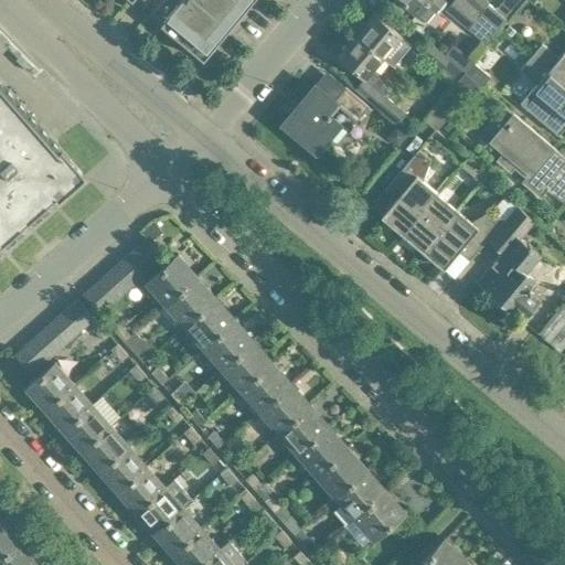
[(160,0),(149,14),(151,17),(176,36),(202,59),(251,0),(160,0)]
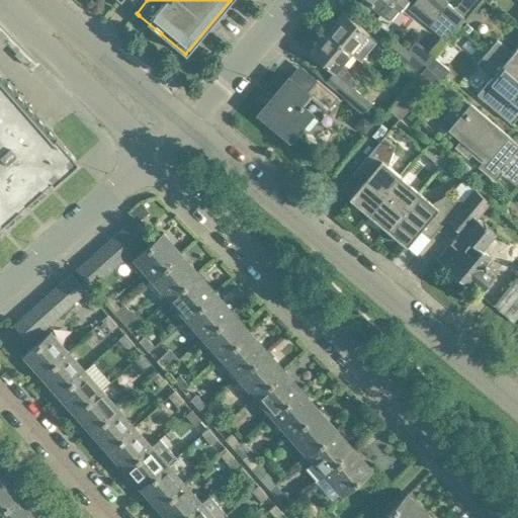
[(407,0),(367,0),(392,20),(407,0)]
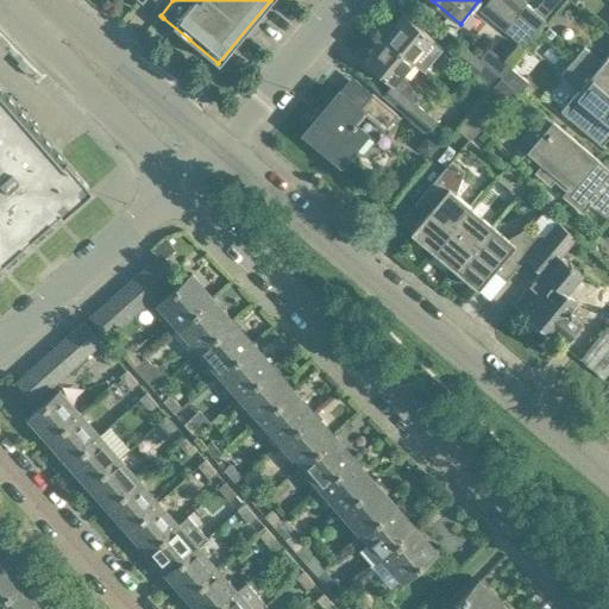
[(518,13),(502,0),(487,0),(479,10),(504,30),(518,13)]
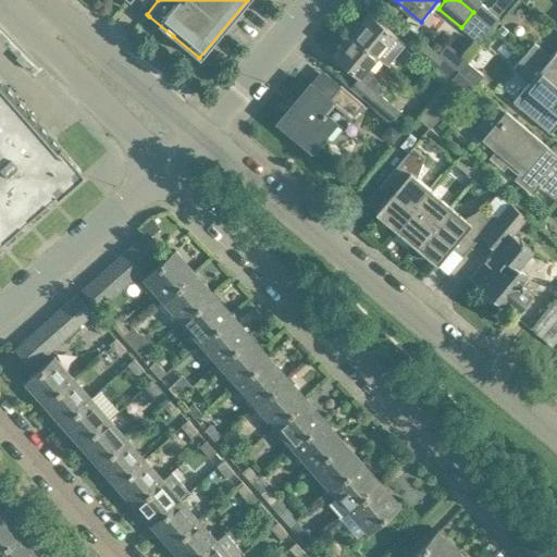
[(483,0),(482,0),(459,0),(473,12),(474,11),(494,27),(500,19),(482,2),(483,0)]
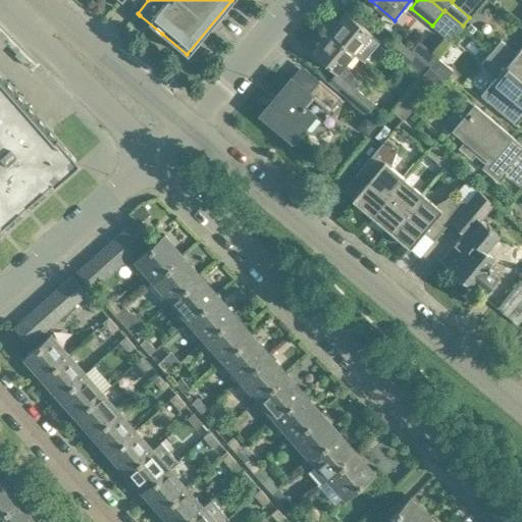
[(371,33),(346,11),(328,32),(354,53),(355,52),(360,56),(366,56),(376,44),(376,38),(371,33)]
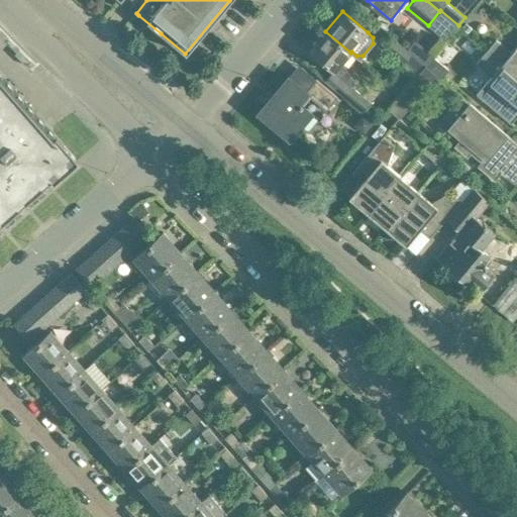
[(466,23),(461,28),(468,32),(472,28),(466,23)]
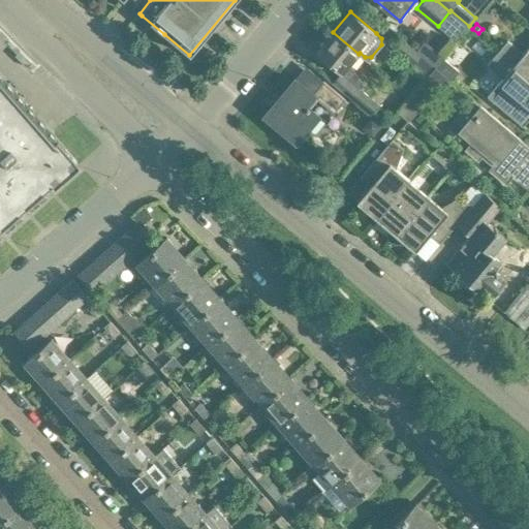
[(351,63),(359,54),(333,32),(315,53),(340,73),(332,82),(371,114),(380,103),(361,88),(364,84),(351,63)]
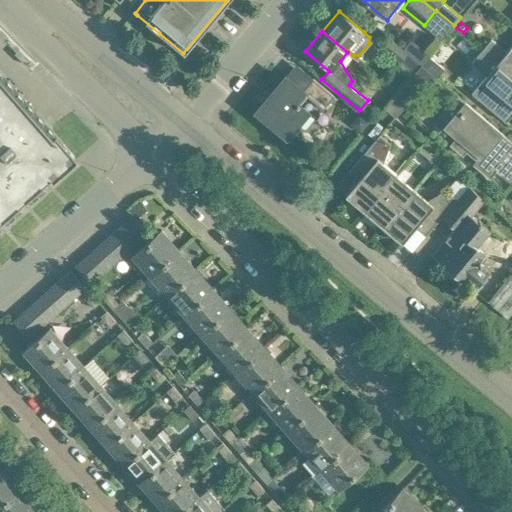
[(421,64),(388,35),(380,46),(400,63),(413,73),(420,65),(421,64)]
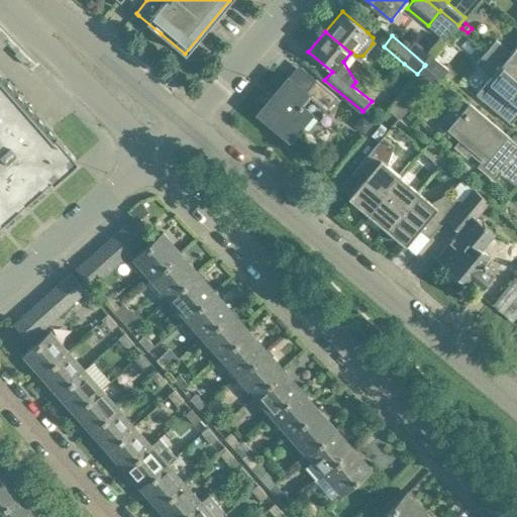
[(516,44),(511,53),(496,39),(486,52),(516,78),(516,44)]
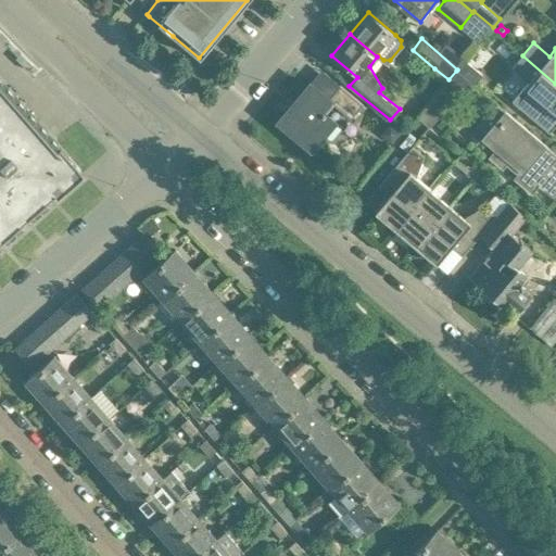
[(555,84),(522,55),(512,68),(528,83),(512,101),(553,136),(554,135),(550,131),(555,124),(555,84)]
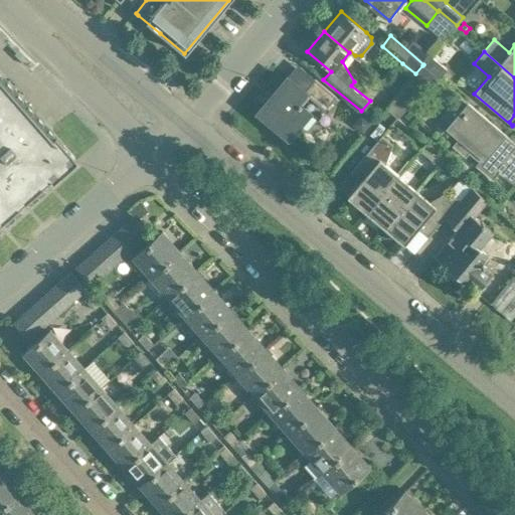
[(433,54),(423,64),(422,65),(434,74),(435,73),(440,77),(448,68),(433,54)]
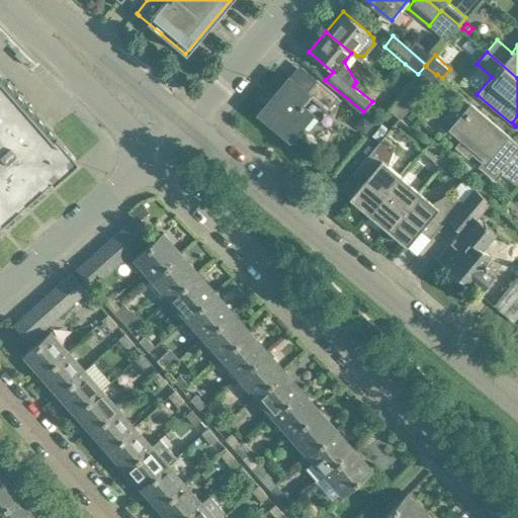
[(424,91),(436,75),(425,66),(418,74),(413,81),(392,105),(403,114),(424,91)]
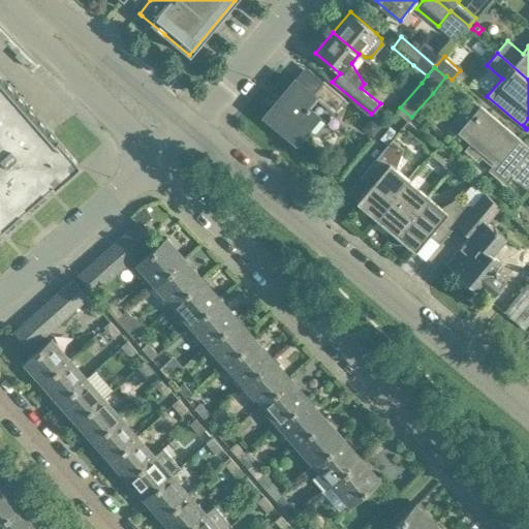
[(80,164),(47,126),(1,74),(0,72),(0,226),(2,225),(5,229),(22,215),(19,211),(26,205),(30,208),(47,193),(43,189),(51,183),(54,187),(80,164)]
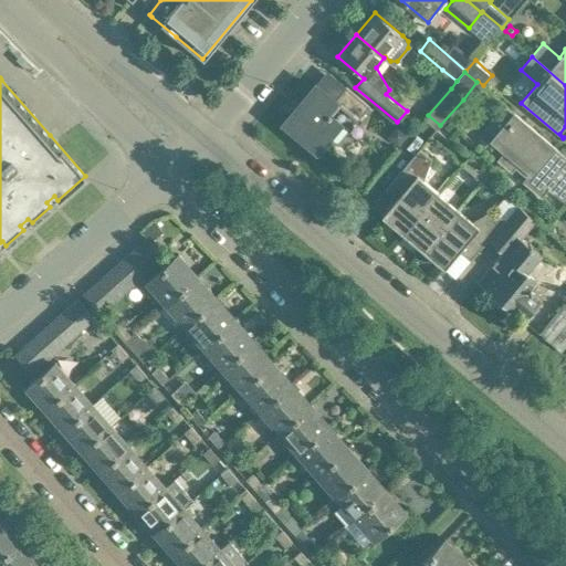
[(369,106),(345,86),(334,101),(315,85),(282,123),(316,152),(342,121),(331,112),(337,103),(357,121),(369,106)]
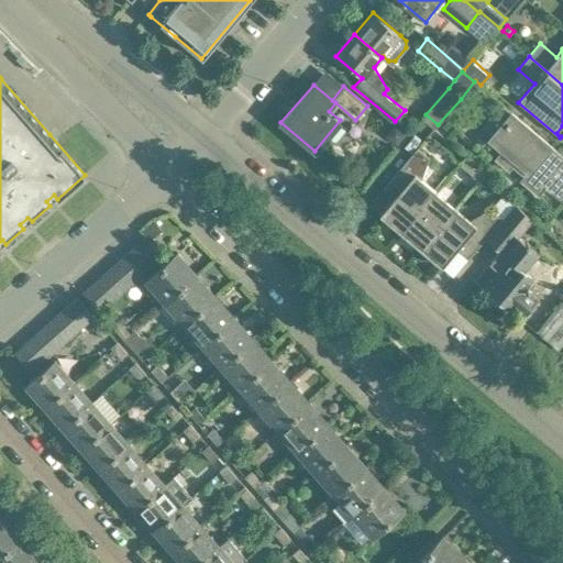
[(562,201),(562,156),(516,117),(496,140),(504,146),(494,159),(508,172),(512,167),(523,176),(519,181),(538,197),(545,188),(562,202),(562,201)]
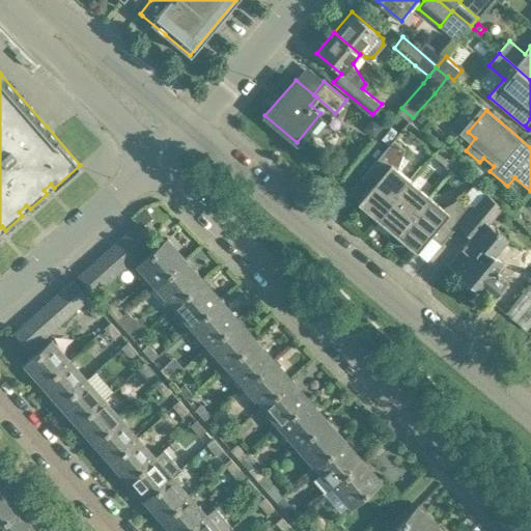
[(378,219),(410,180),(396,169),(404,149),(393,139),(361,177),(371,186),(358,202),(378,219)]
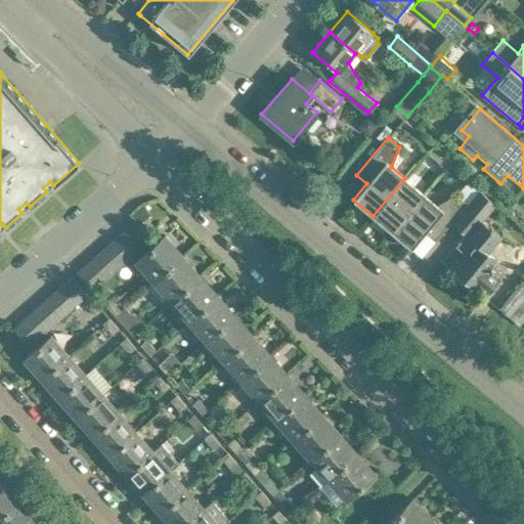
[(451,161),(433,145),(427,153),(445,168),(451,161)]
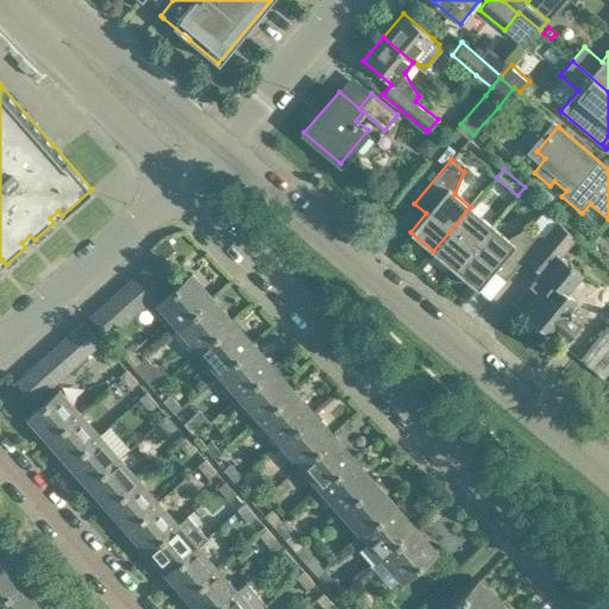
[(454,270),(493,226),(470,207),(433,251),(454,270)]
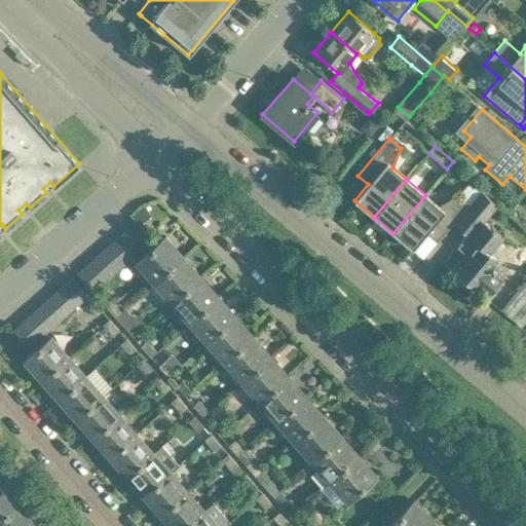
[(488,252),(501,235),(485,222),(498,205),(481,191),(456,223),(467,233),(444,261),(462,276),(460,278),(474,289),(477,286),(488,295),(506,273),(495,264),(498,260),(488,252)]
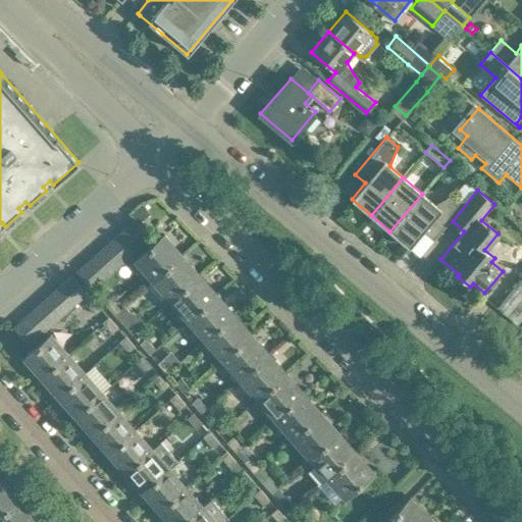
[(433,241),(465,203),(454,194),(434,205),(422,194),(389,231),(409,248),(422,231),(433,241)]
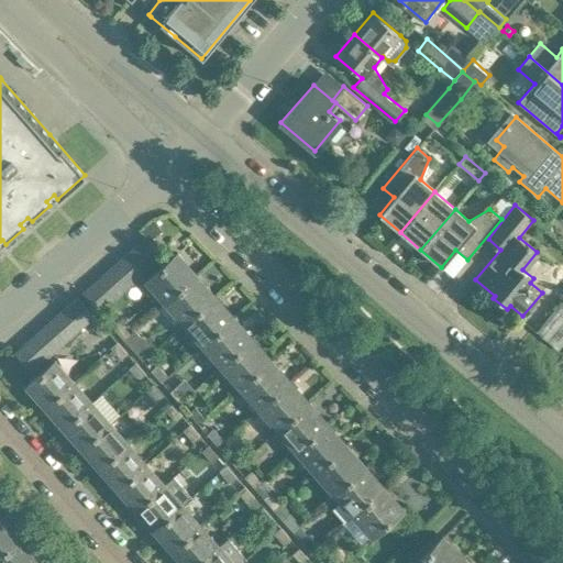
[(163,256),(146,236),(134,246),(152,266),(163,256)]
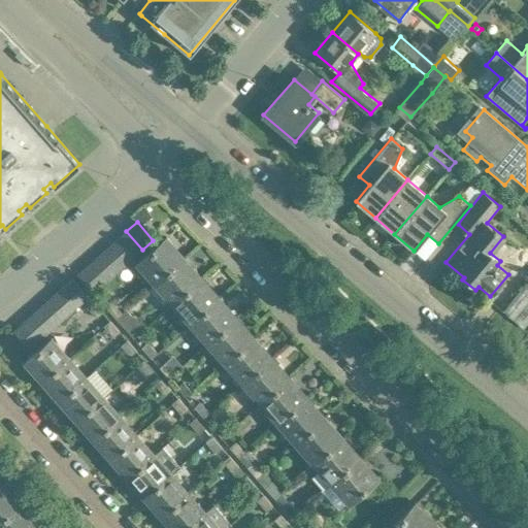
[(142,250),(126,231),(117,239),(133,258),(142,250)]
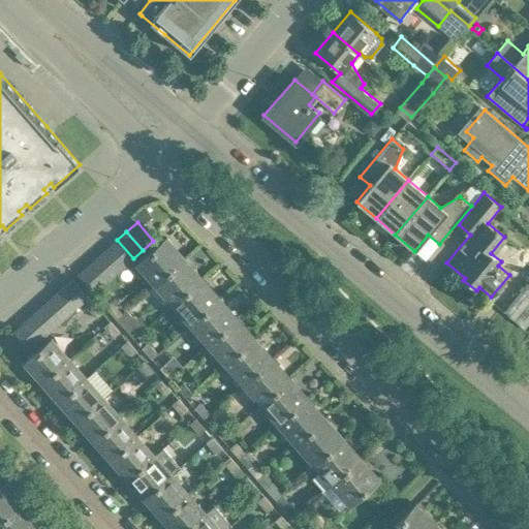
[(154,285),(185,258),(166,238),(135,265),(154,285)]
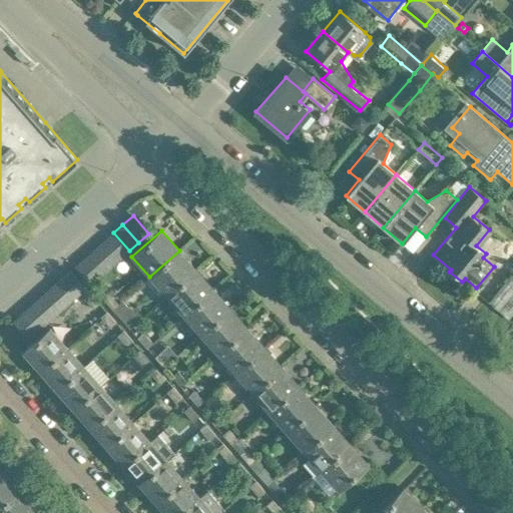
[(129,250),(113,232),(104,241),(119,259),(129,250)]
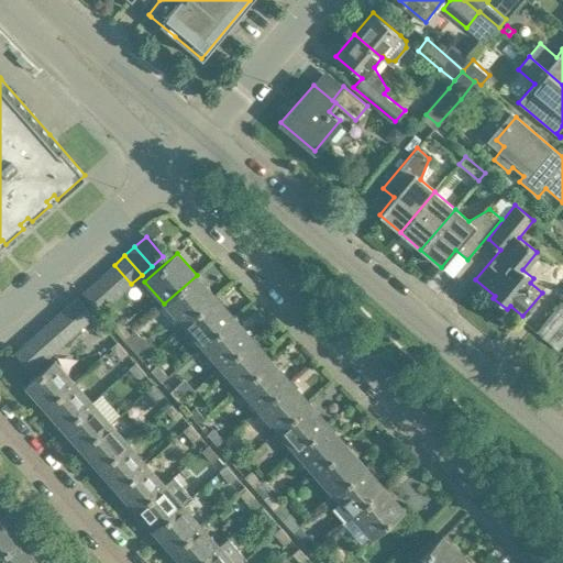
[(121,293),(131,284),(114,265),(103,274),(121,293)]
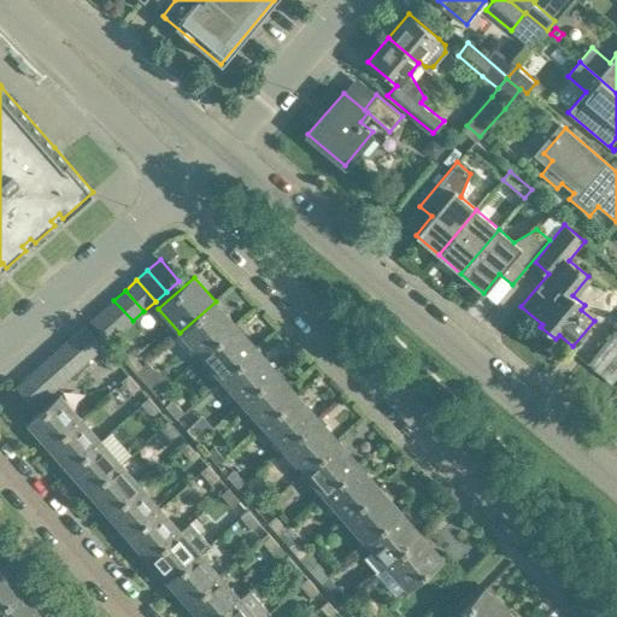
[(133,321),(113,300),(103,310),(121,331),(133,321)]
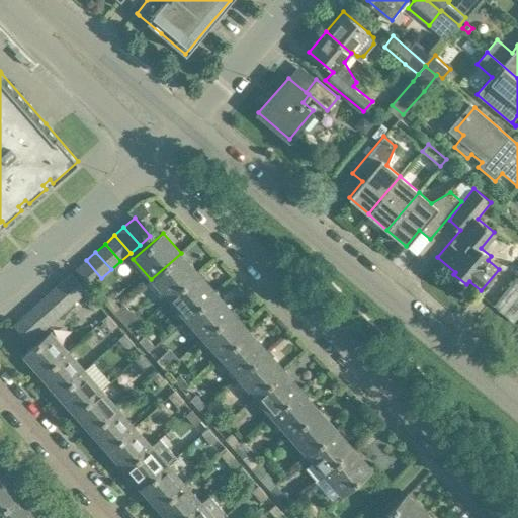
[(168,298),(198,272),(181,253),(151,279),(168,298)]
